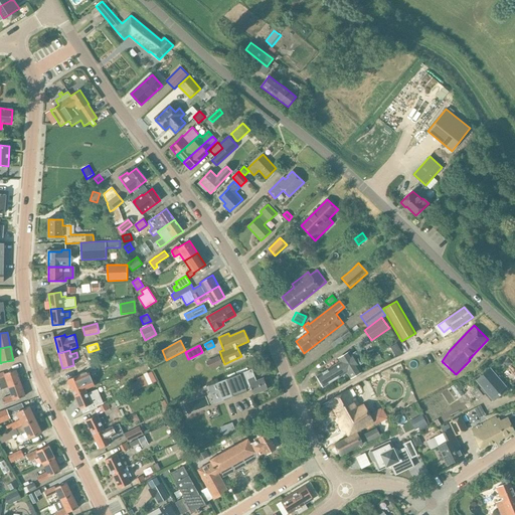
[(325,371),(317,376),(323,386),(332,381),(345,373),(347,372),(350,378),(355,375),(360,372),(357,366),(350,355),(349,352),(338,358),(341,362),(339,362),(325,371)]
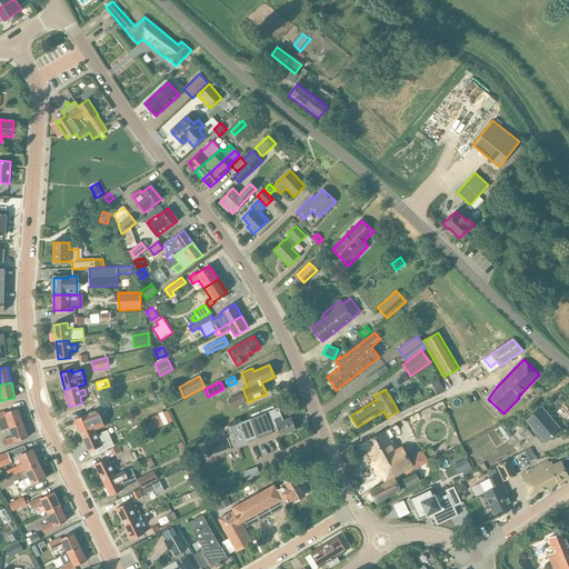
[(241,393),(227,399),(231,408),(246,402),(241,393)]
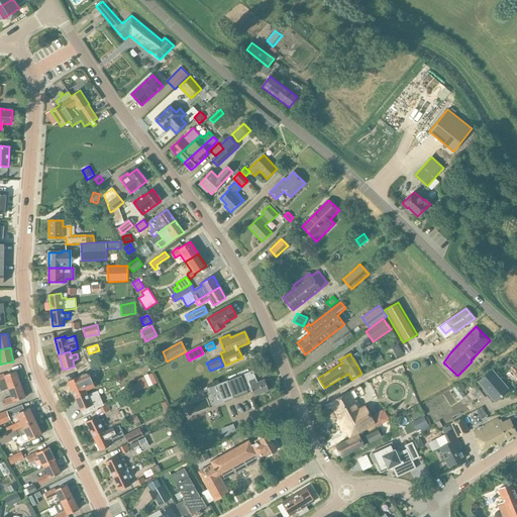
[(90,365),(88,359),(80,363),(83,369),(90,365)]
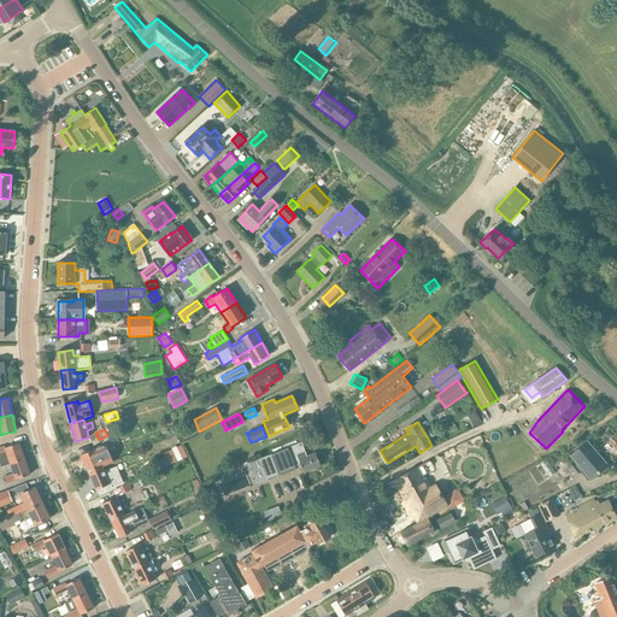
[(4,446),(0,447),(0,464),(1,466),(11,464),(24,459),(19,442),(5,447),(4,446)]
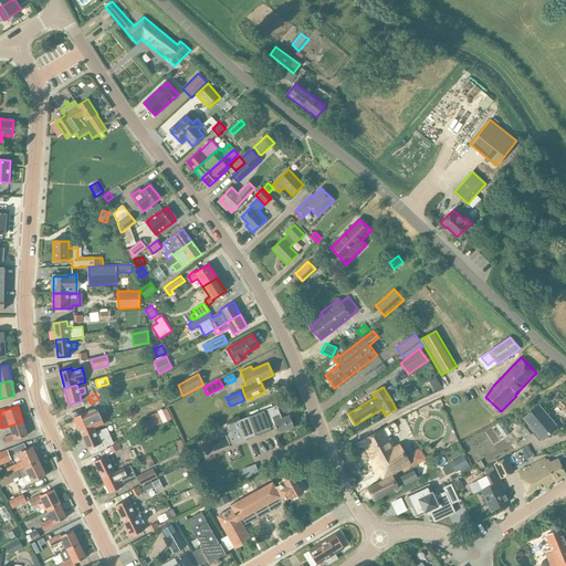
[(245,441),(255,437),(272,430),(272,429),(276,428),(279,433),(294,427),(290,416),(282,419),(276,406),(266,410),(254,415),(238,421),(245,441)]
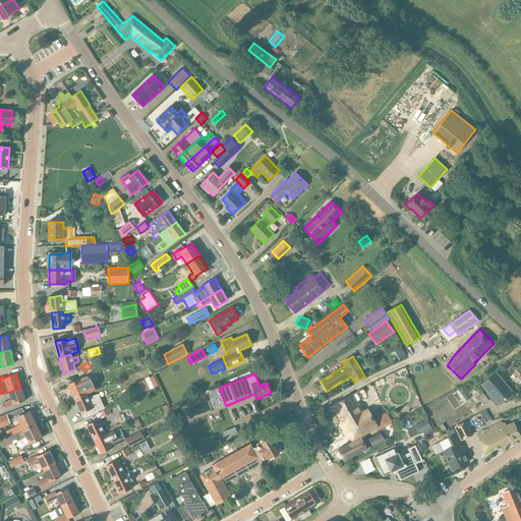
[(482,385),(499,404),(512,393),(496,373),(482,385)]
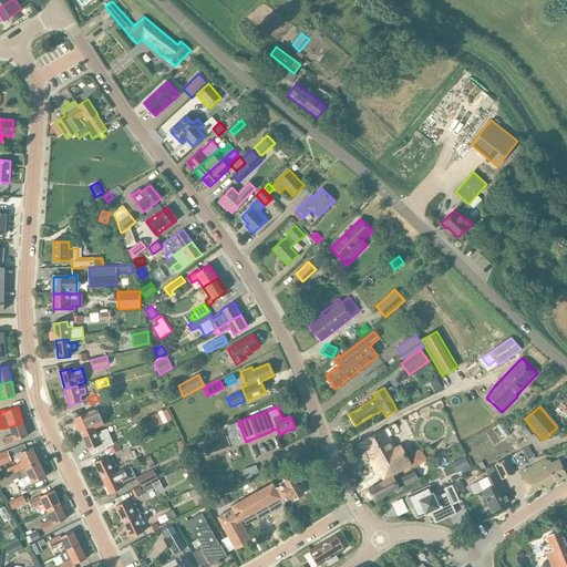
[(95,409),(74,418),(81,434),(94,429),(103,425),(95,409)]
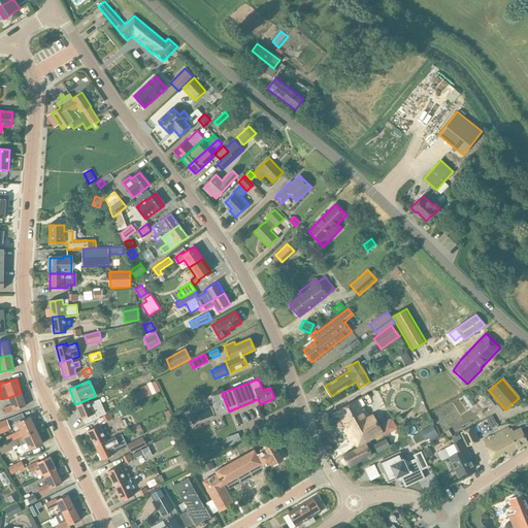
[(140,391),(130,396),(133,403),(161,391),(156,381),(152,383),(151,382),(146,384),(147,385),(139,388),(140,391)]
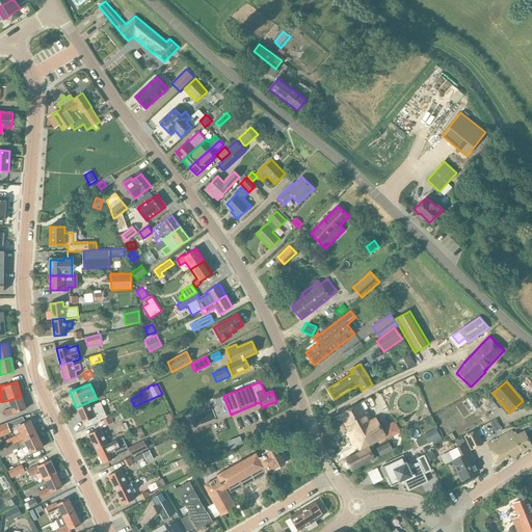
[(2,413),(4,418),(14,415),(14,414),(26,409),(21,396),(9,400),(12,408),(2,413)]
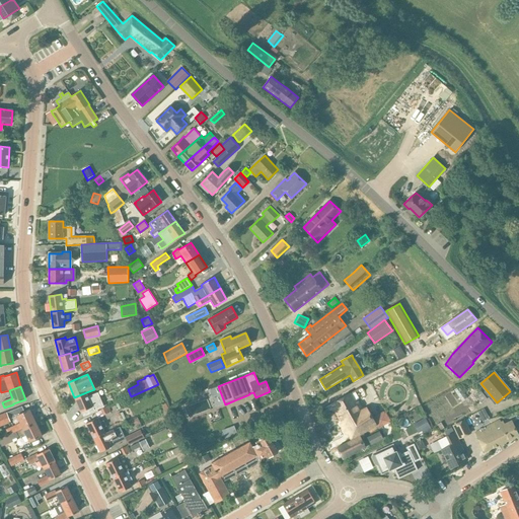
[(459,387),(454,390),(462,401),(466,397),(459,387)]
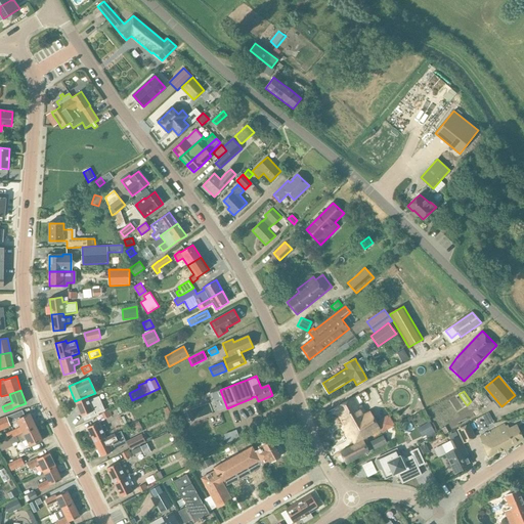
[(87,396),(75,401),(82,417),(93,411),(93,410),(96,408),(92,399),(88,400),(87,396)]
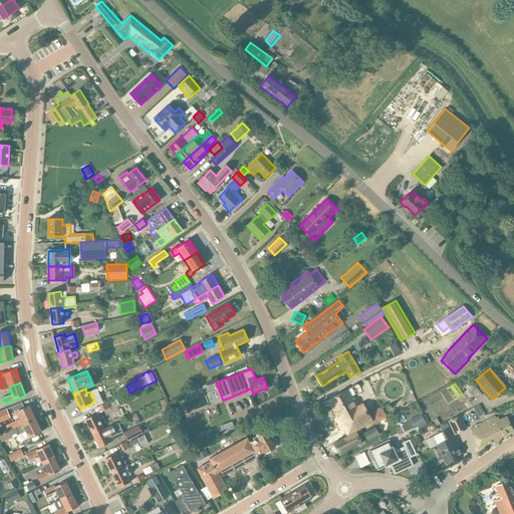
[(346,390),(337,396),(328,400),(347,436),(372,422),(362,404),(358,407),(354,398),(351,399),(346,390)]
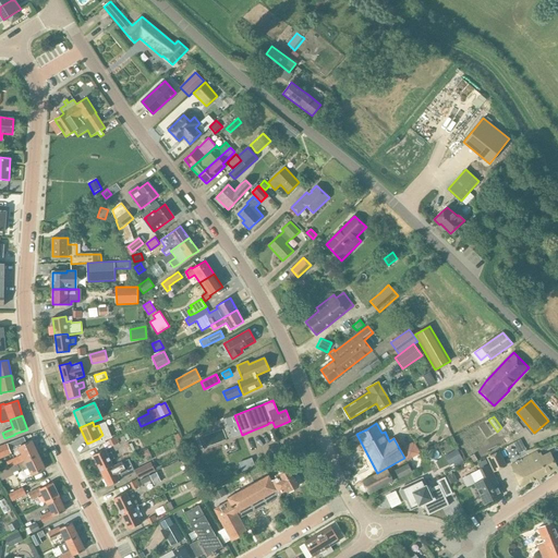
[(180,448),(184,446),(178,434),(174,435),(180,448)]
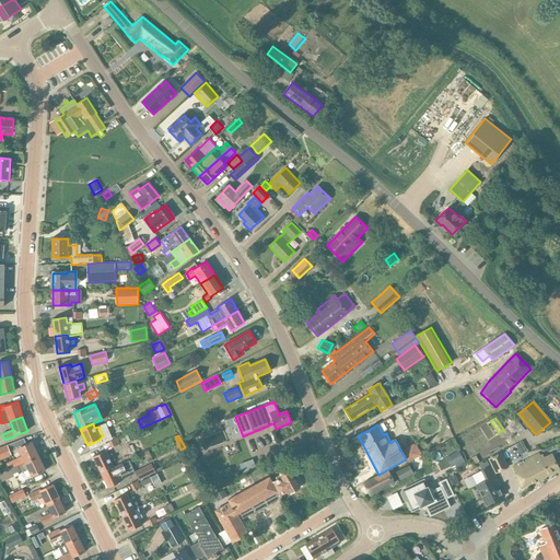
[(119,444),(117,439),(109,442),(112,448),(119,444)]
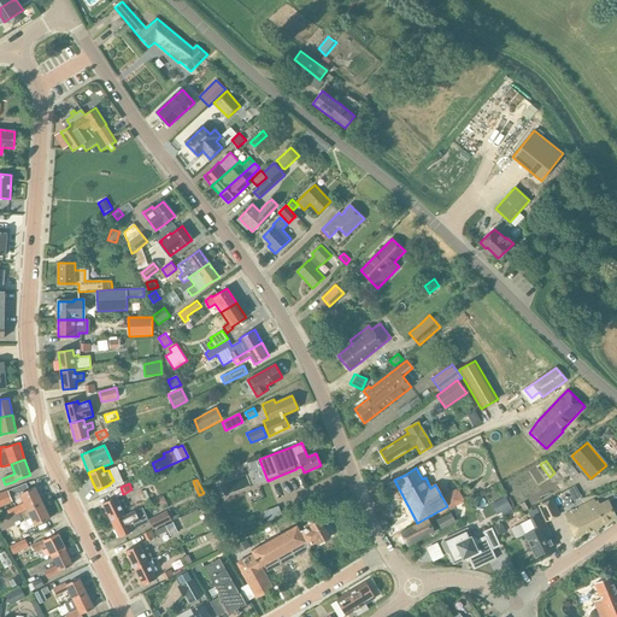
[(575,485),(568,488),(573,500),(581,498),(575,485)]
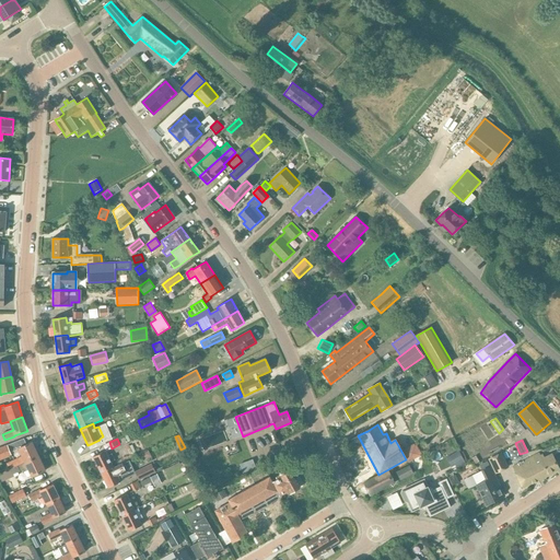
[(32,442),(22,446),(19,448),(25,463),(38,456),(32,442)]
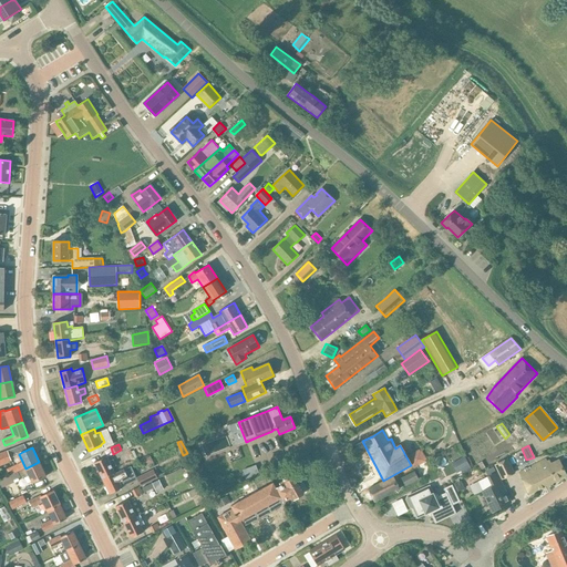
[(406,456),(413,468),(426,461),(425,461),(428,460),(422,450),(420,451),(419,450),(406,456)]
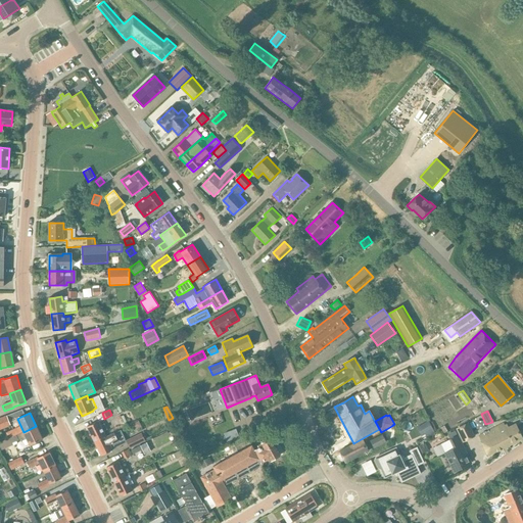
[(0,417),(0,429),(9,426),(6,416),(0,417)]
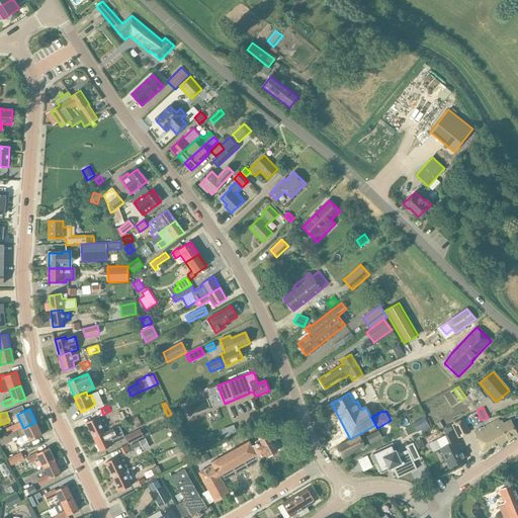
[(173,421),(171,416),(162,420),(165,426),(173,421)]
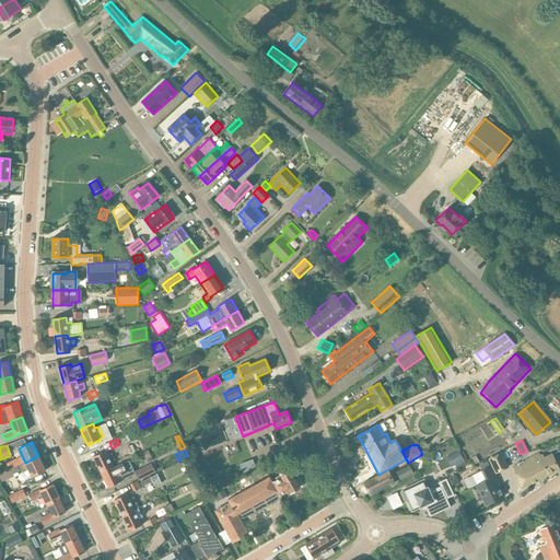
[(93,457),(101,473),(113,467),(111,463),(115,459),(112,454),(107,456),(105,451),(93,457)]
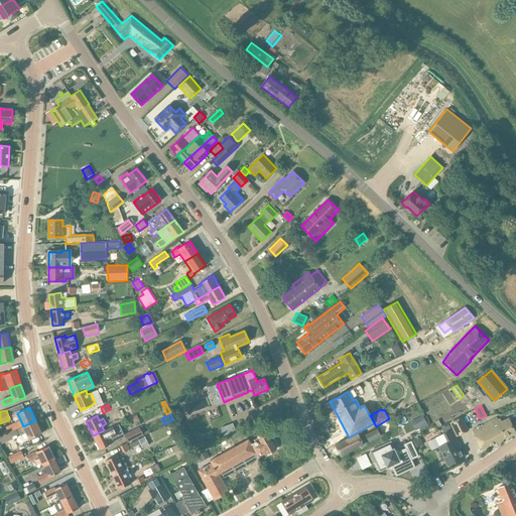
[(416,418),(411,422),(415,430),(419,428),(420,430),(428,426),(422,415),(416,418)]
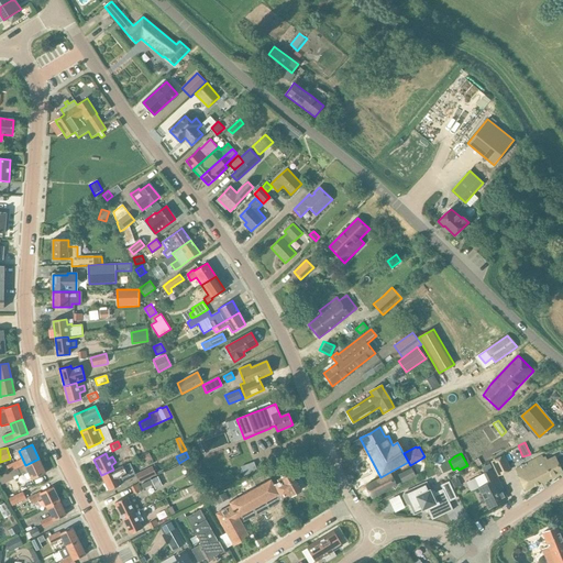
[(504,455),(492,461),(498,476),(510,470),(504,455)]
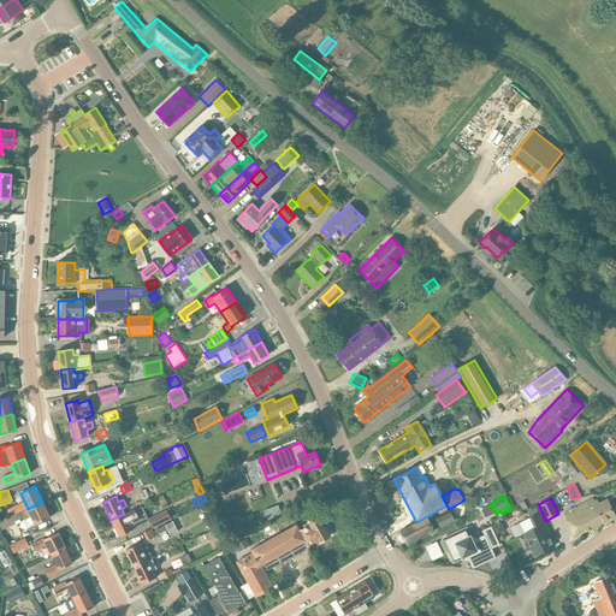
[(615,516),(610,505),(606,501),(597,505),(593,499),(564,514),(575,537),(615,516)]
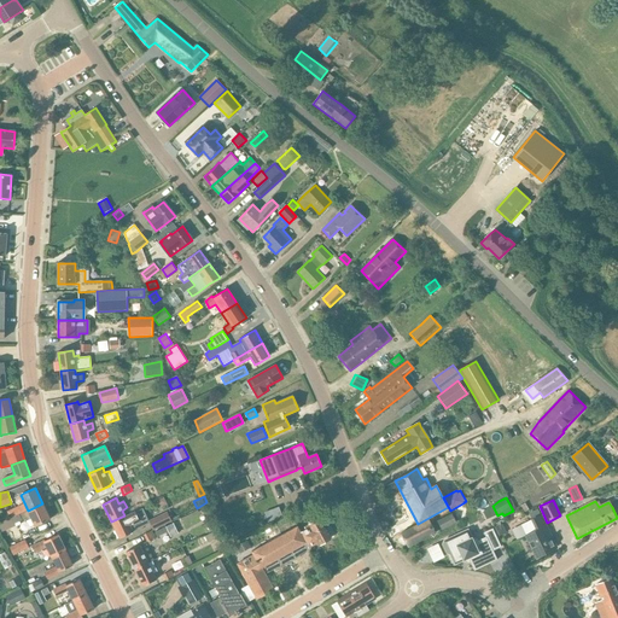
[(35,526),(39,524),(50,519),(42,503),(28,511),(18,514),(12,518),(15,524),(30,517),(35,526)]
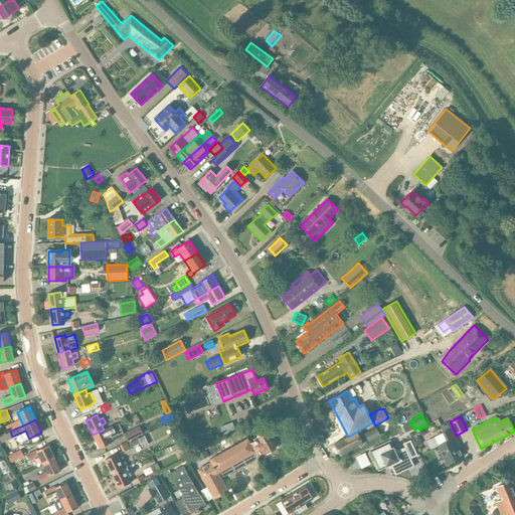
[(104,430),(93,435),(100,449),(111,444),(109,439),(117,435),(113,425),(104,430)]
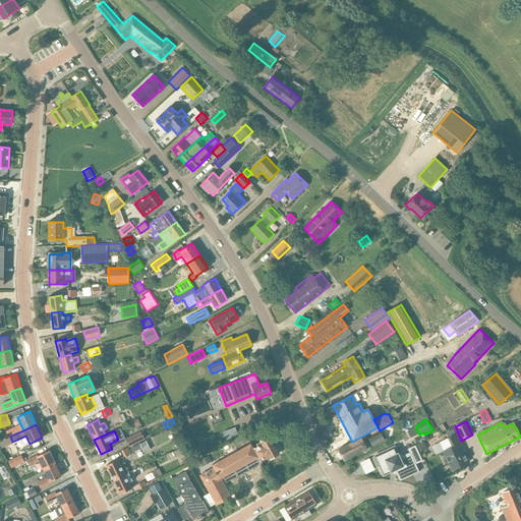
[(145,439),(140,431),(126,440),(129,447),(145,439)]
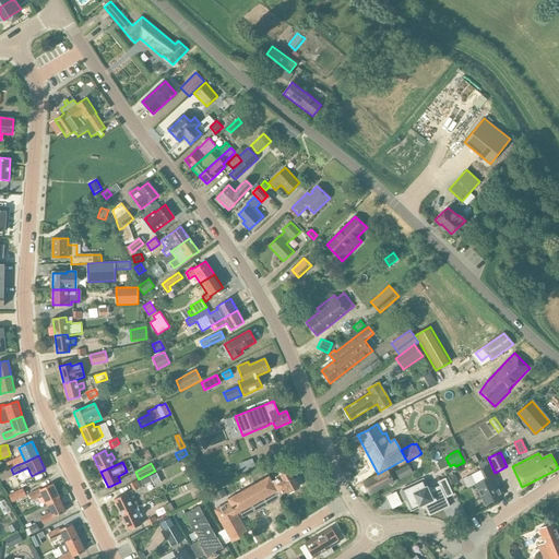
[(412,473),(408,465),(395,472),(400,479),(412,473)]
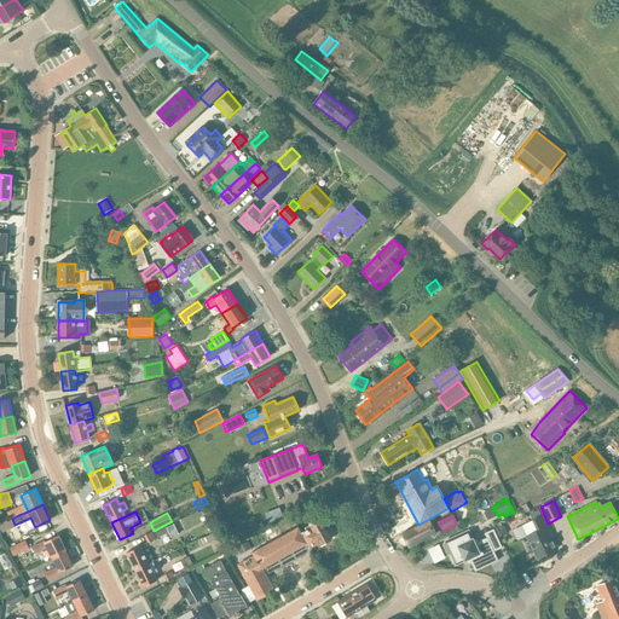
[(307,531),(301,533),(310,549),(319,543),(320,545),(330,539),(330,538),(336,536),(331,527),(325,531),(319,520),(318,520),(316,516),(308,520),(311,526),(306,528),(307,531)]
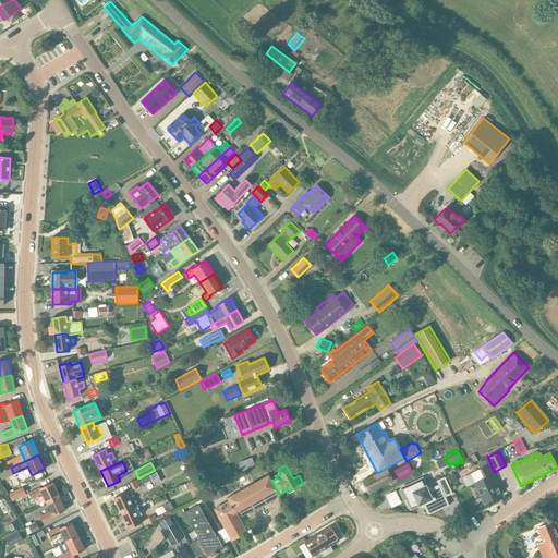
[(488,465),(478,470),(470,474),(484,504),(496,497),(490,486),(497,483),(488,465)]
